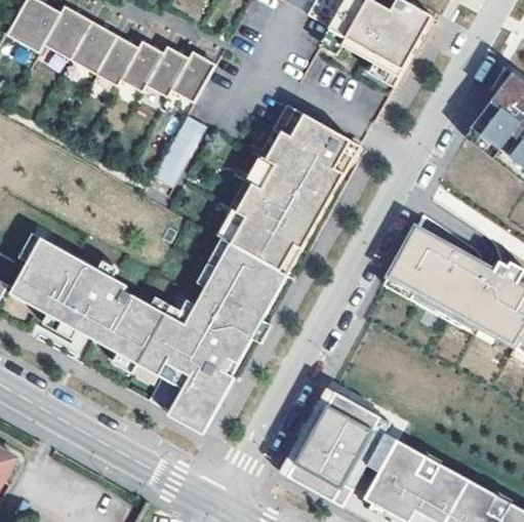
[(24,0),(5,34),(38,52),(43,44),(117,86),(120,80),(142,92),(146,85),(167,97),(171,90),(193,103),(215,64),(205,58),(192,51),(189,57),(179,53),(167,45),(163,52),(155,47),(142,40),(138,47),(129,42),(104,28),(76,12),(64,5),(61,12),(41,1),(39,0),(24,0)]
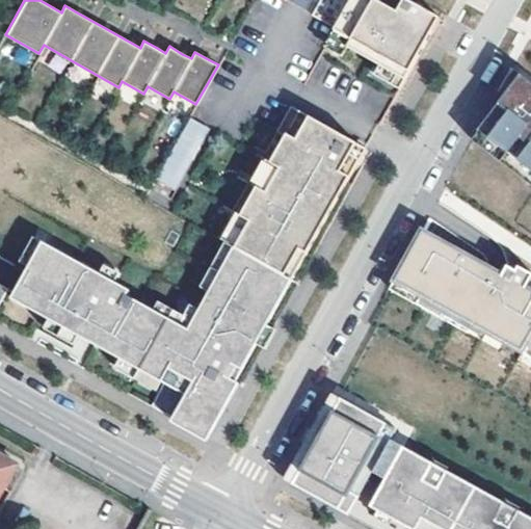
[(394,72),(389,82),(397,87),(437,16),(420,6),(408,0),(400,0),(395,9),(377,0),(317,0),(310,14),(333,26),(332,28),(348,37),(345,45),(377,62),(394,72)]
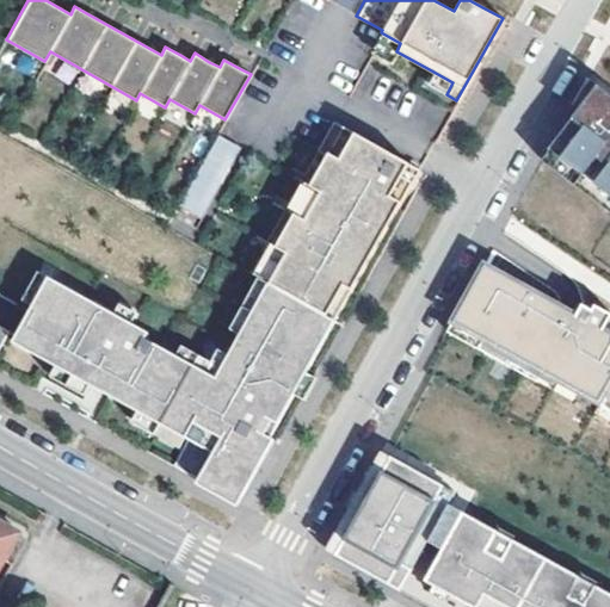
[(381,32),(370,51),(389,63),(396,51),(400,43),(381,32)]
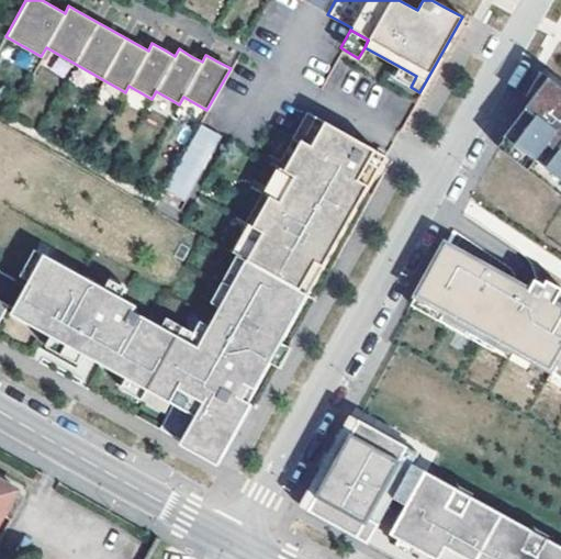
[(399,66),(393,77),(411,87),(416,76),(399,66)]
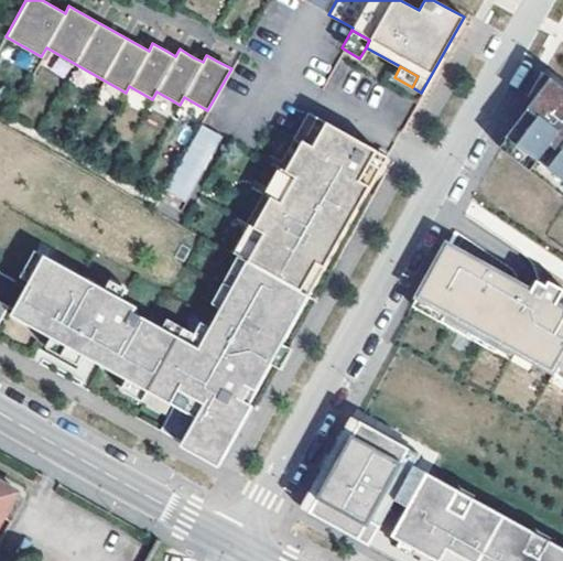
[(532,97),(519,117),(562,147),(562,86),(541,72),(528,95),(532,97)]
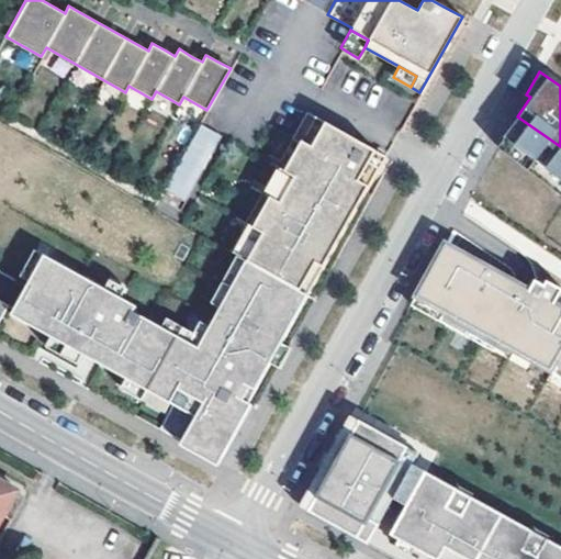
[(248,260),(310,294),(385,155),(378,151),(306,111),(291,138),(301,144),(284,171),(295,177),(281,202),(271,197),(254,228),(264,234),(248,260)]
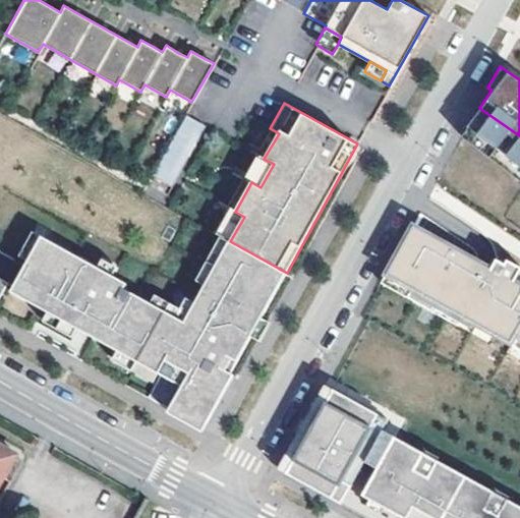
[(519,135),(479,108),(467,125),(519,161),(519,135)]
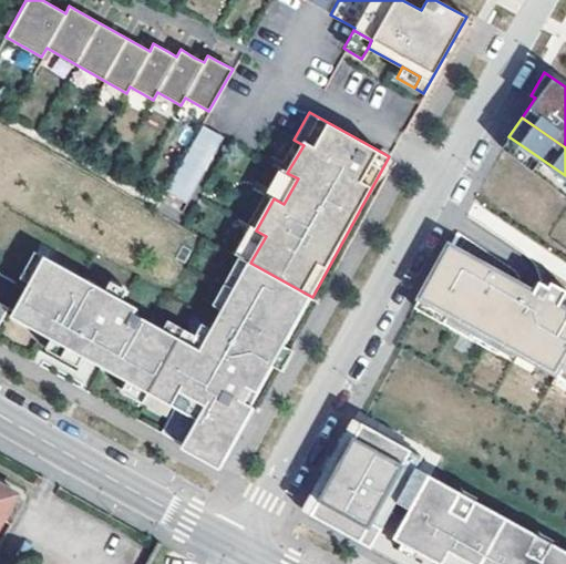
[(198,122),(171,191),(194,201),(222,131),(198,122)]
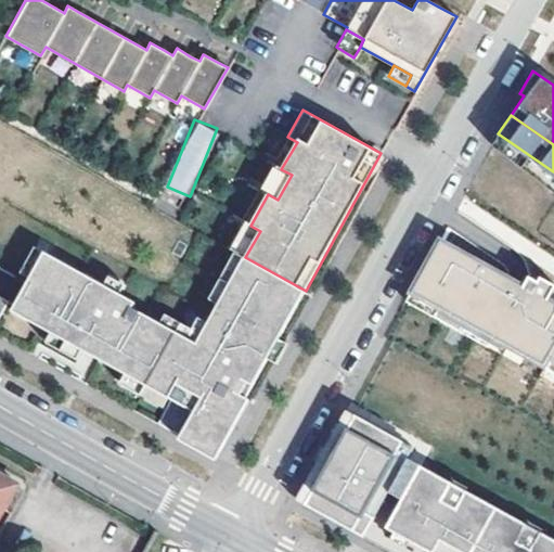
[(553,171),(498,133),(491,143),(553,185),(553,171)]
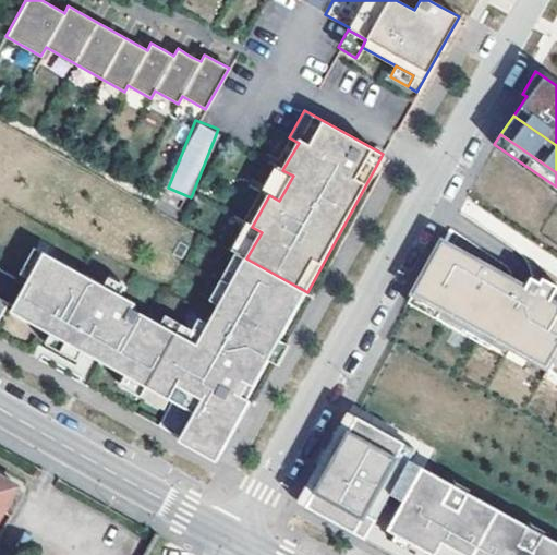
[(278,168),(265,193),(279,201),(293,176),(278,168)]
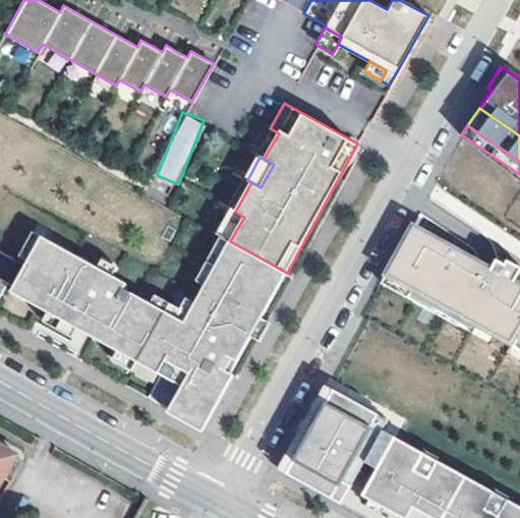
[(231,209),(218,234),(230,241),(244,217),(231,209)]
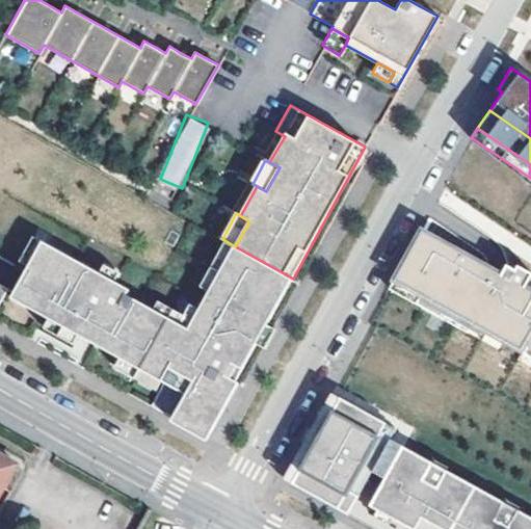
[(530,287),(426,228),(416,248),(392,295),(530,371),(530,287)]
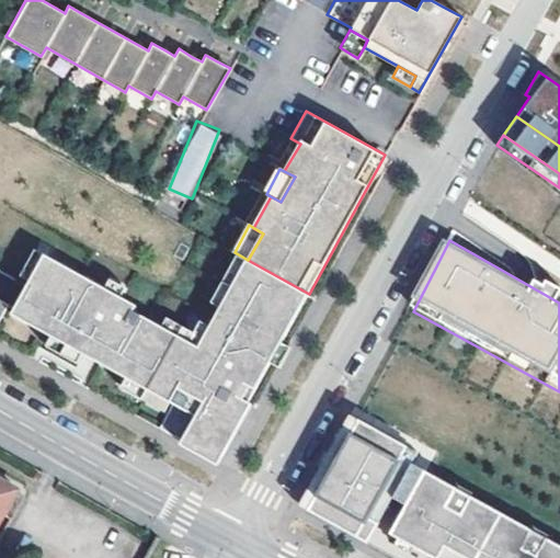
[(174,403),(161,428),(217,459),(309,294),(248,260),(200,348),(135,311),(138,306),(46,255),(13,315),(93,360),(174,403)]
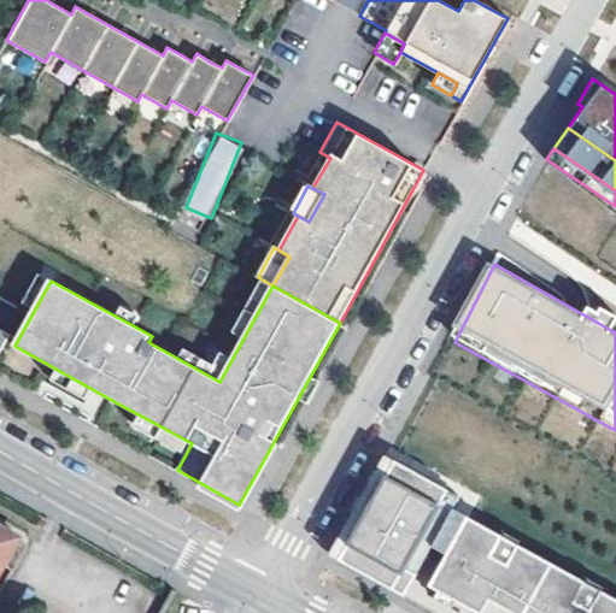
[(0,328),(0,354),(11,335),(0,328)]
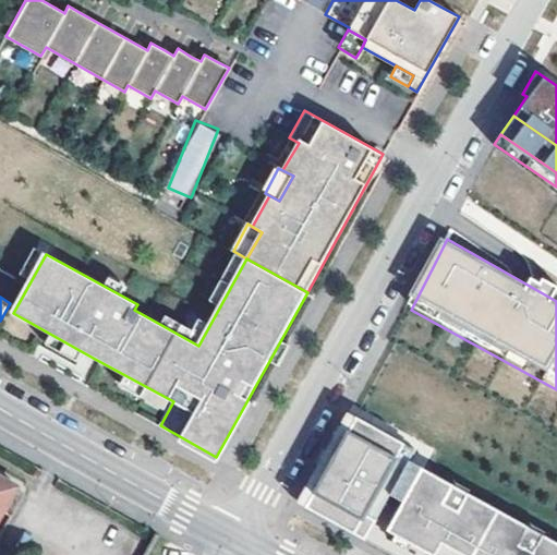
[(356,415),(348,411),(316,468),(305,487),(373,525),(387,499),(415,448),(356,415)]
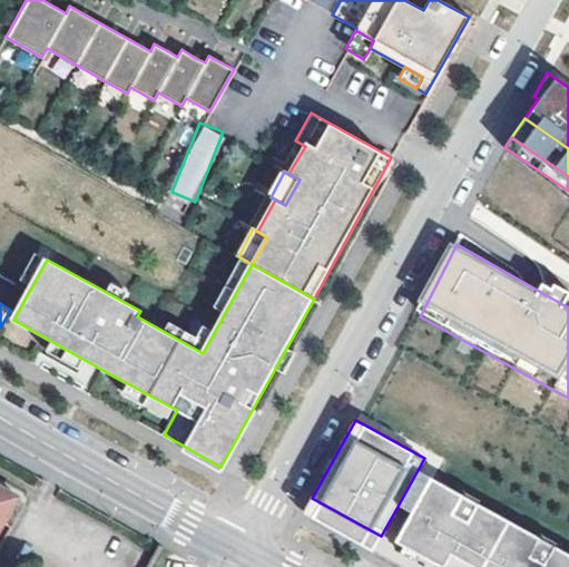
[(568,551),(431,477),(395,540),(435,563),(443,566),(568,566),(568,551)]
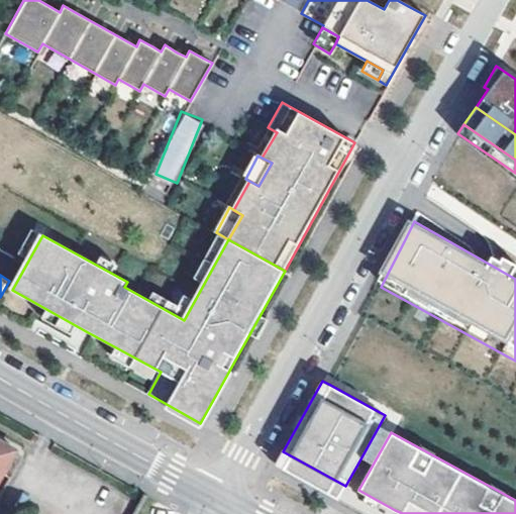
[(0,438),(0,475),(15,447),(0,438)]
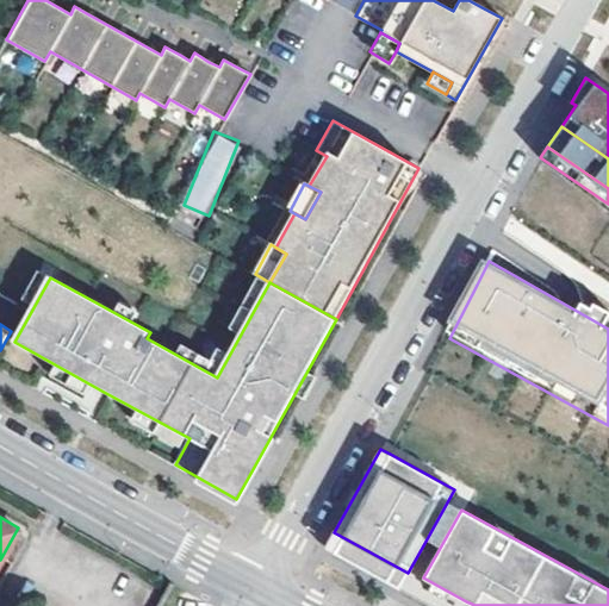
[(334,532),(325,548),(399,588),(408,573),(334,532)]
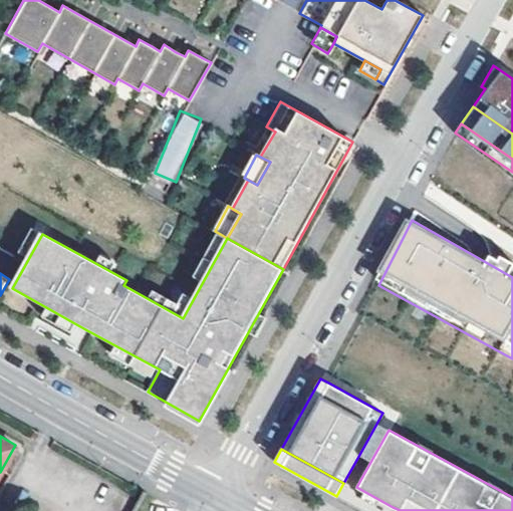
All buildings are outlined.
